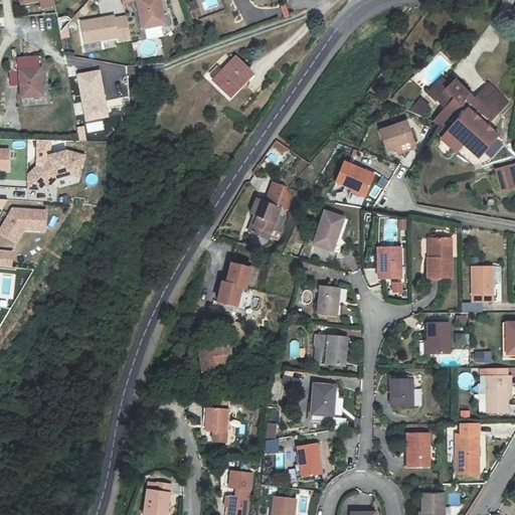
[(164,15),(160,0),(139,0),(145,28),(164,24),(162,15),(164,15)]
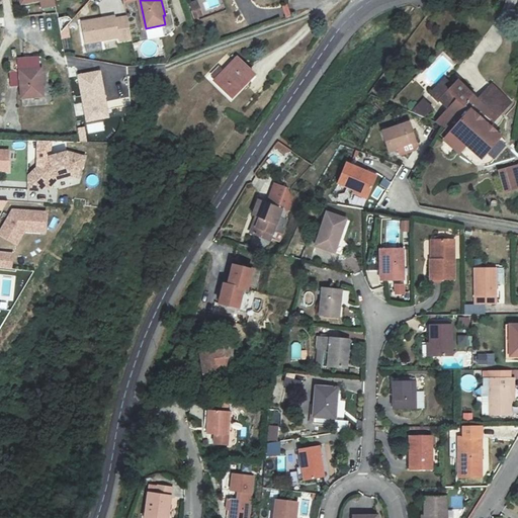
[(190,3),(195,18),(202,15),(196,0),(190,3)]
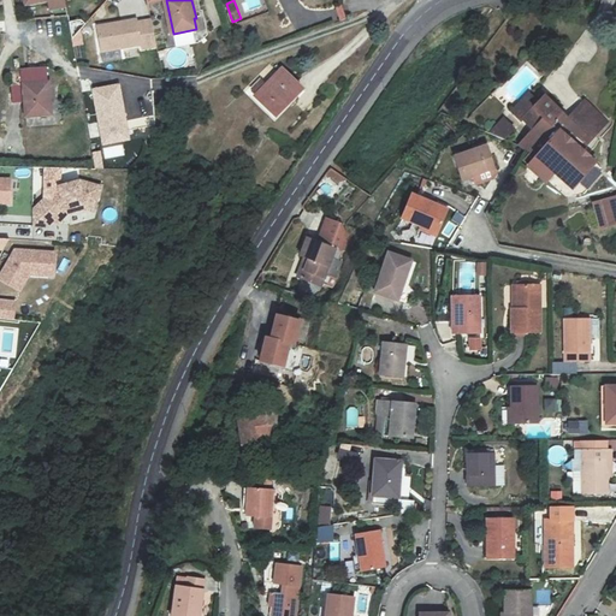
[(335,9),(338,22),(345,19),(342,7),(335,9)]
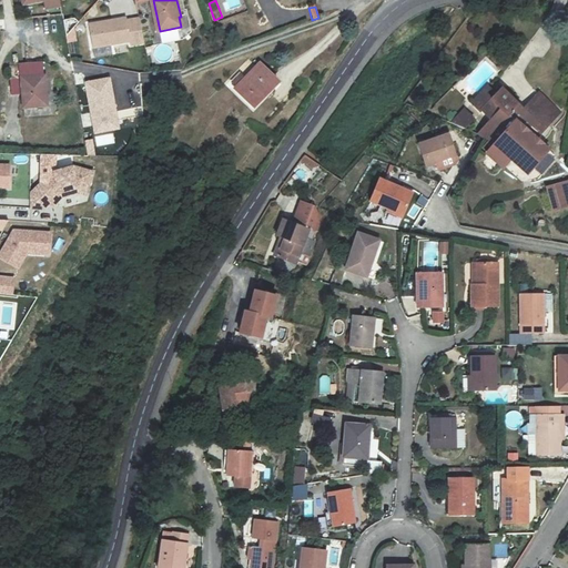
[(144,42),(141,19),(123,22),(123,19),(88,24),(93,52),(111,50),(111,44),(125,42),(127,44),(144,42)]
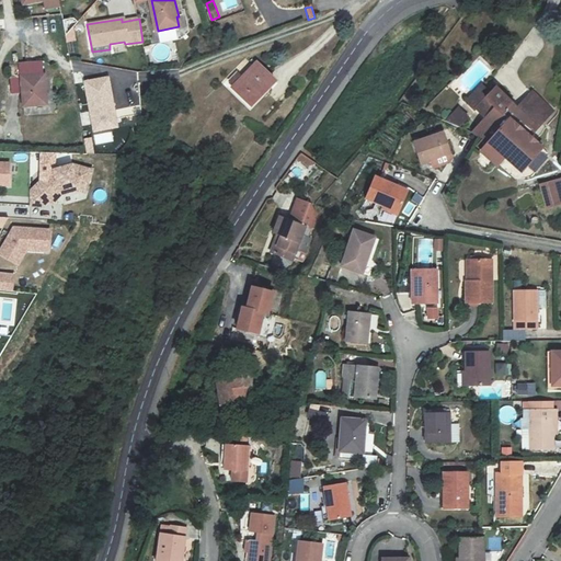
[(59,36),(66,33),(61,22),(55,24),(59,36)]
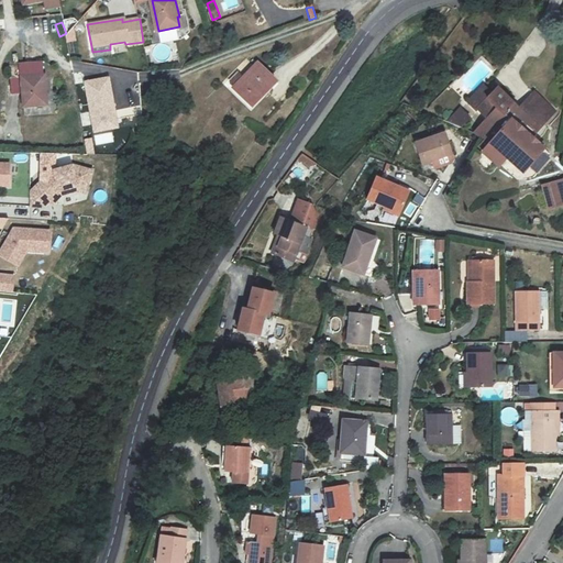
[(174,29),(158,32),(161,42),(176,39),(174,29)]
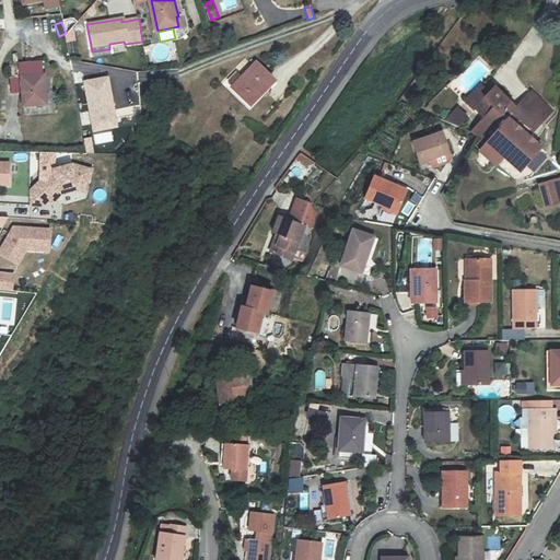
[(21,78),(12,79),(13,92),(22,91),(23,105),(46,103),(42,61),(19,63),(21,78)]
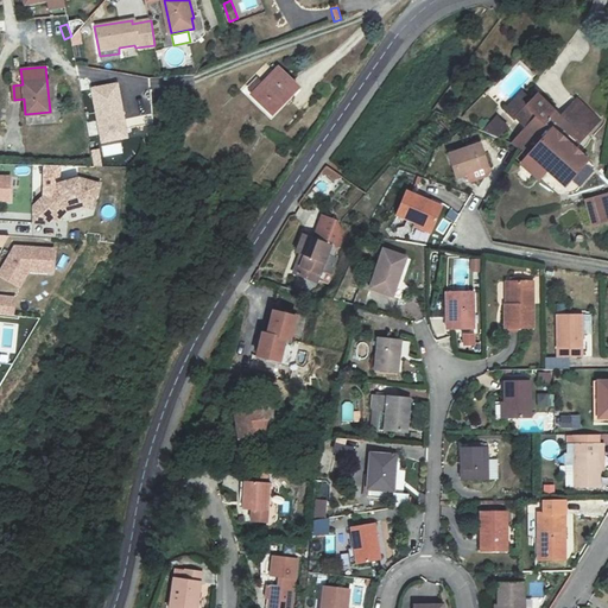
[(253,95),(272,113),(297,86),(278,69),(253,95)]
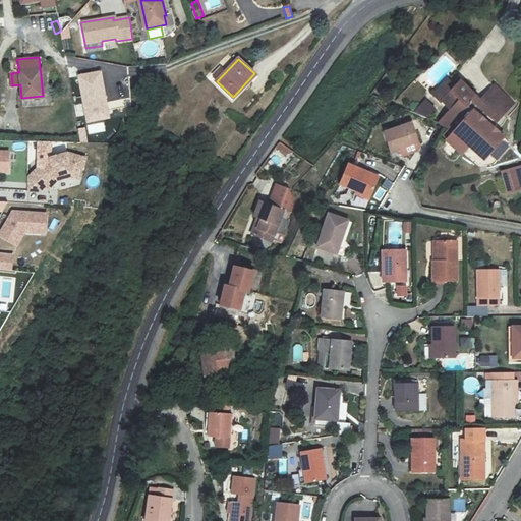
[(78,75),(87,122),(110,119),(101,71),(78,75)]
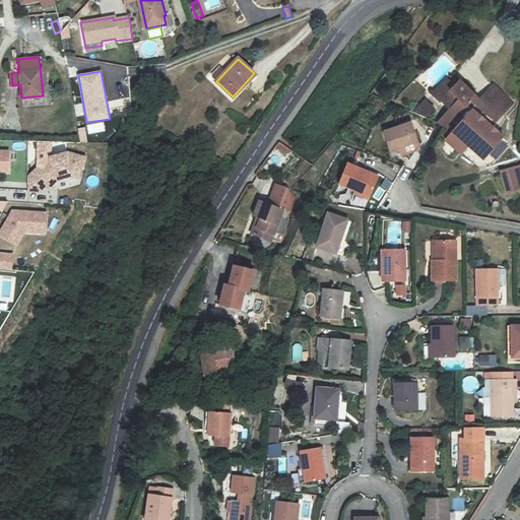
[(439,126),(452,132),(466,107),(482,120),(491,109),(480,101),(457,81),(451,87),(445,82),(432,98),(437,103),(436,105),(441,110),(446,107),(448,109),(439,126)]
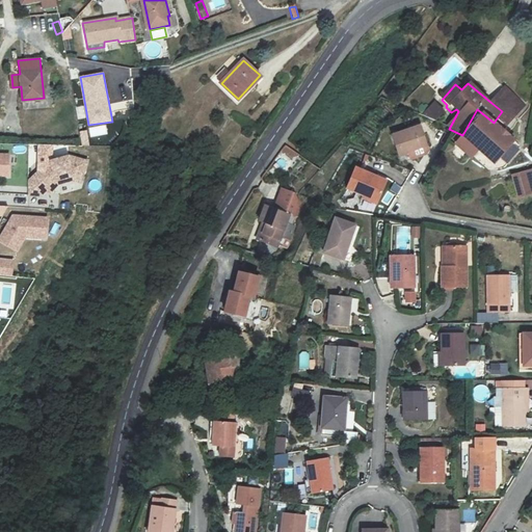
[(505,88),(491,103),(502,111),(494,123),(502,130),(523,106),(505,88)]
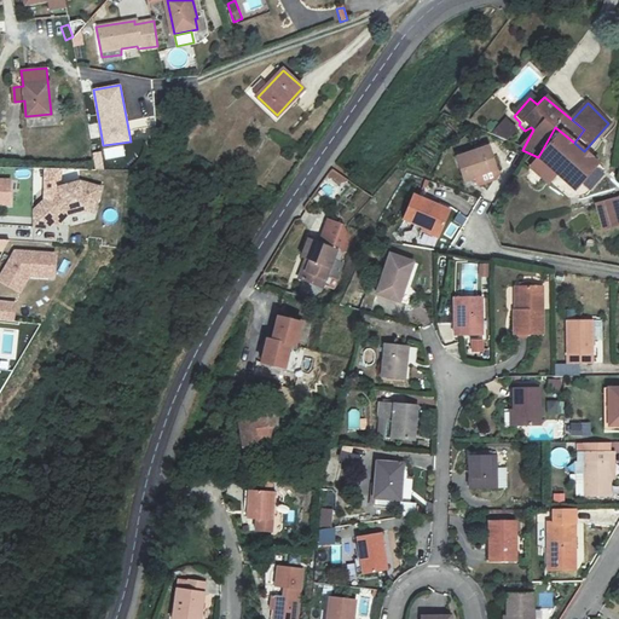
[(175,126),(181,131),(192,114),(187,110),(175,126)]
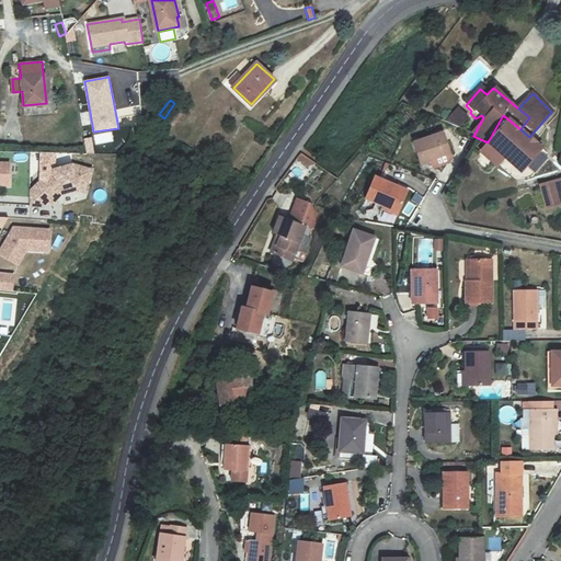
[(457,110),(454,112),(444,122),(447,124),(458,128),(466,119),(457,110)]
